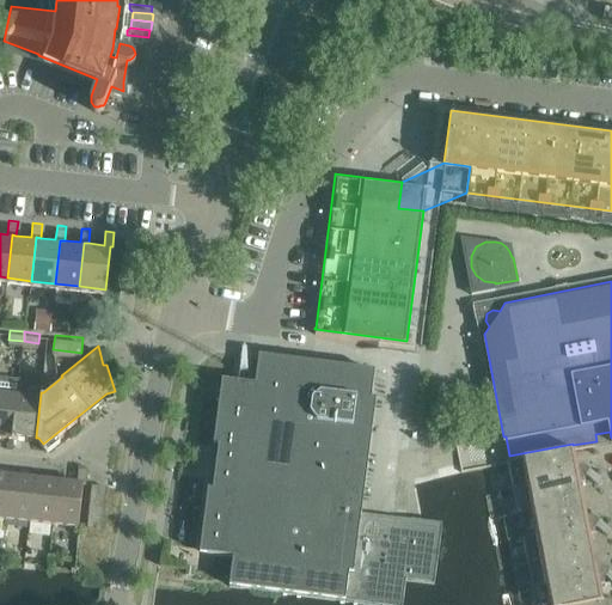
[(434,578),(442,519),(411,514),(356,508),(375,366),(259,350),(255,379),(227,376),(219,439),(233,441),(227,487),(213,484),(204,548),(233,552),(230,580),(402,603),(405,574),(434,578)]
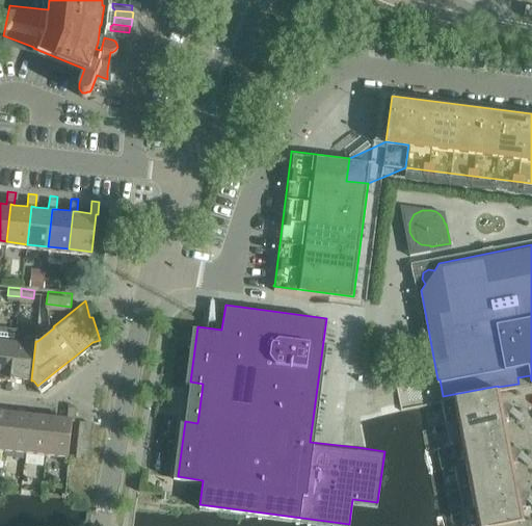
[(207,310),(205,322),(217,323),(219,312),(207,310)]
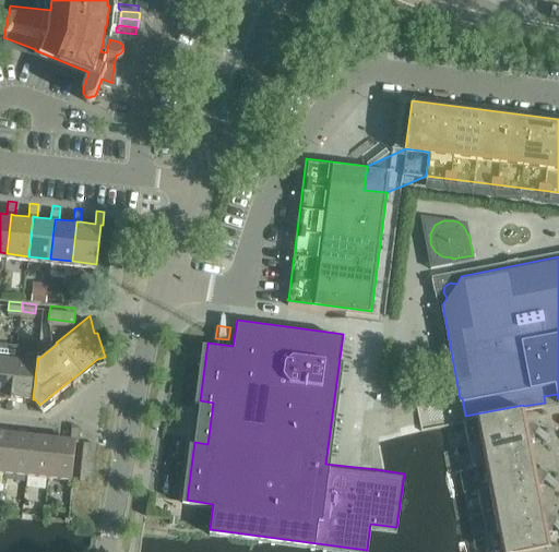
[(0,394),(12,396),(16,357),(0,355),(0,394)]
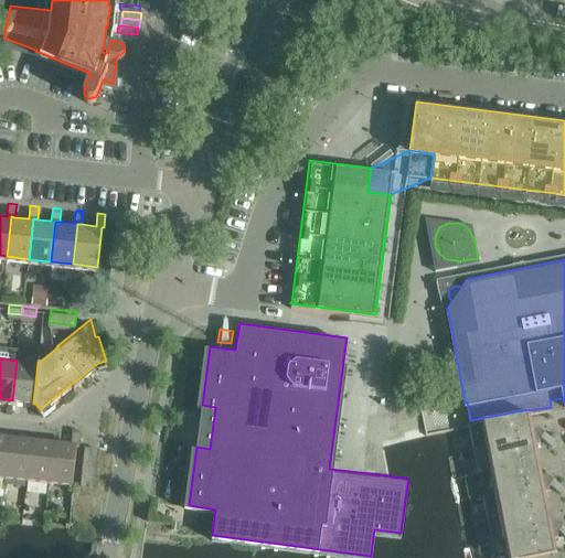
[(12,400),(33,403),(38,363),(17,361),(12,400)]
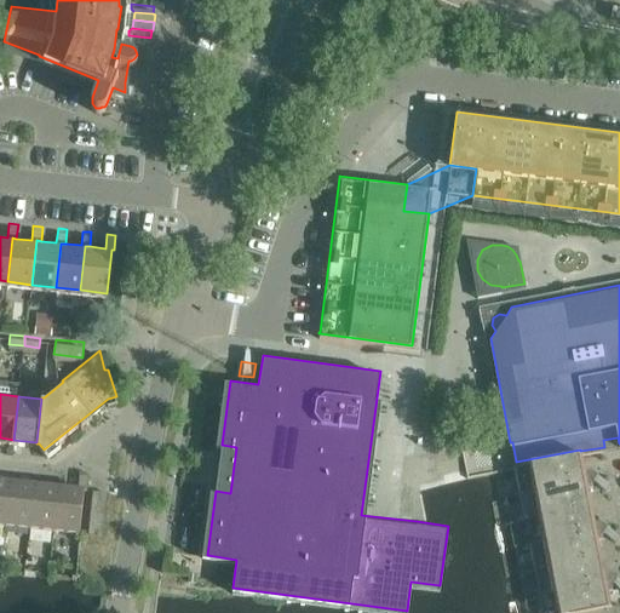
[(514,463),(518,488),(585,476),(580,451),(580,450),(516,462),(514,463)]
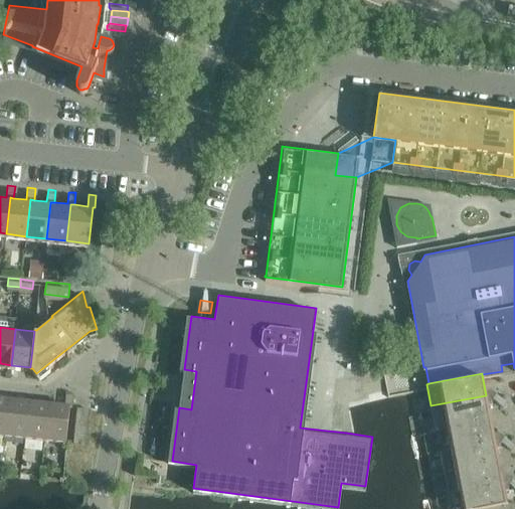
[(65,402),(48,400),(44,437),(66,440),(70,403),(72,403),(73,391),(66,390),(65,402)]
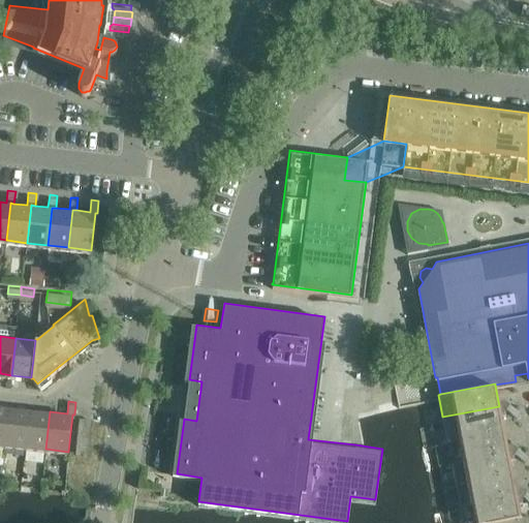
[(442,417),(446,439),(503,428),(499,406),(442,417)]
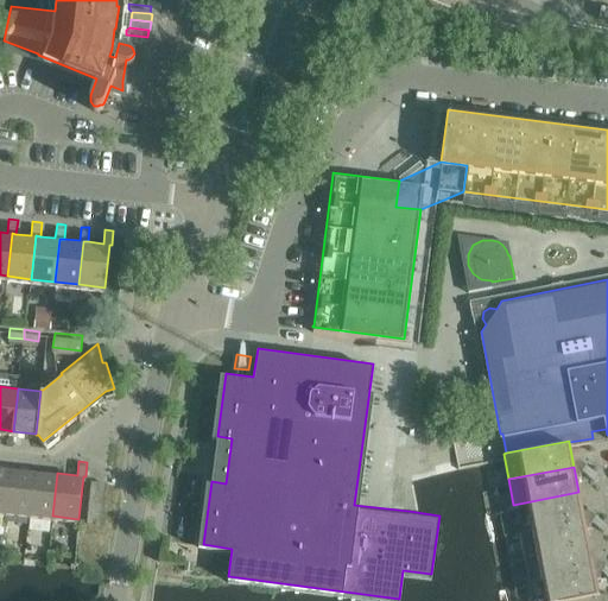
[(33,470),(10,468),(5,511),(29,513),(33,470)]
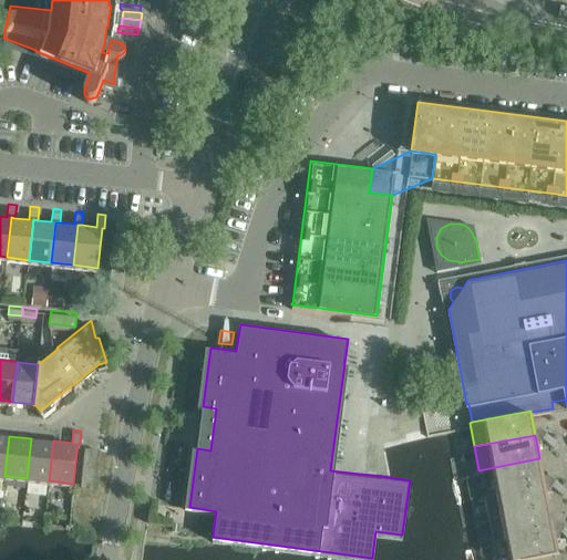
[(53,441),(31,438),(27,478),(49,480),(53,441)]
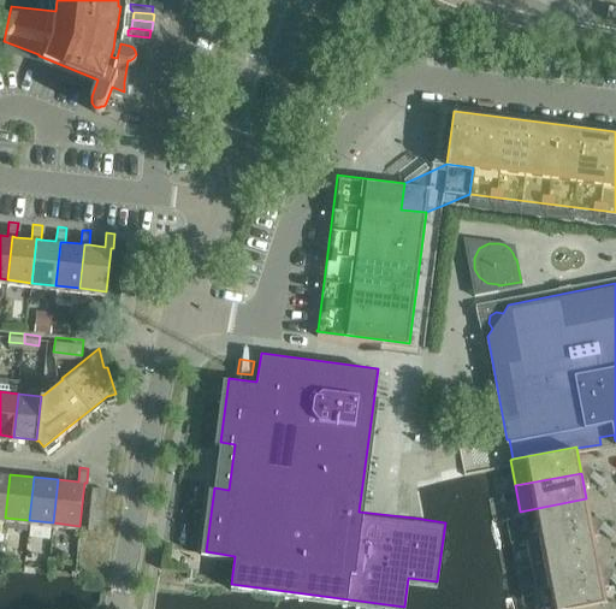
[(92,483),(92,494),(105,496),(106,485),(92,483)]
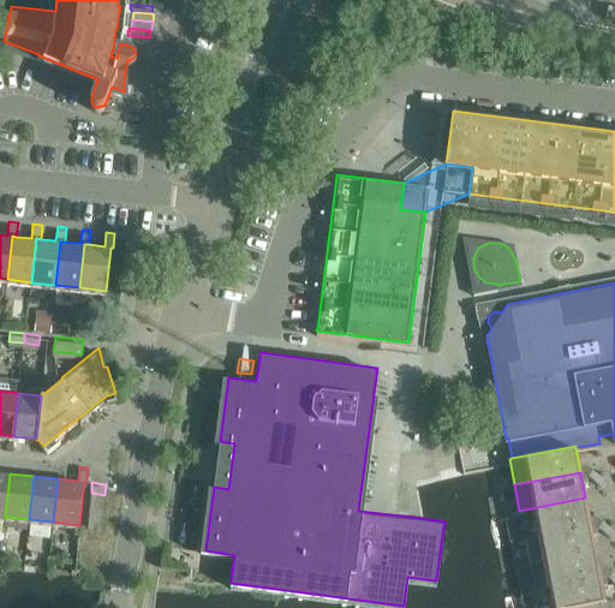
[(91,493),(90,504),(103,506),(105,495),(91,493)]
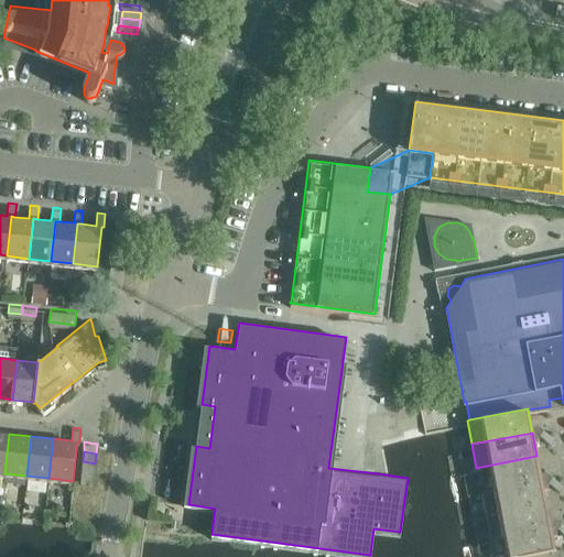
[(476,468),(480,491),(541,479),(537,456),(476,468)]
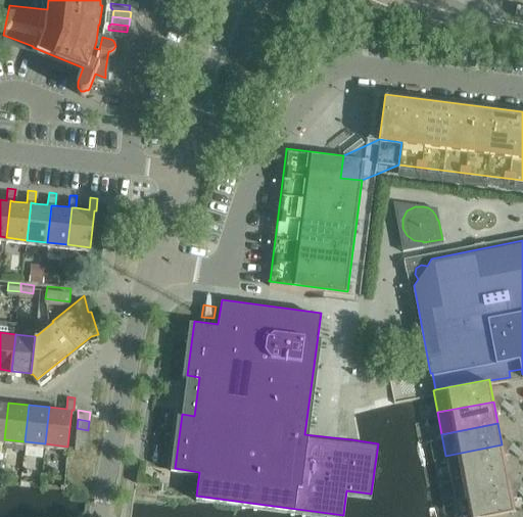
[(77,428),(75,437),(87,439),(88,430),(77,428)]
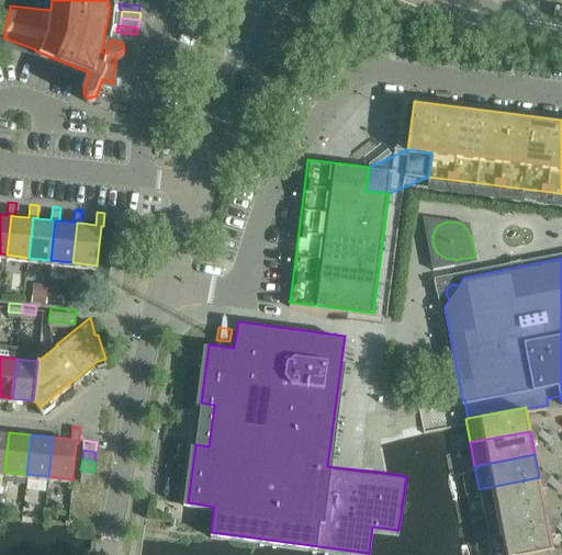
[(93,472),(80,469),(80,479),(92,482),(93,472)]
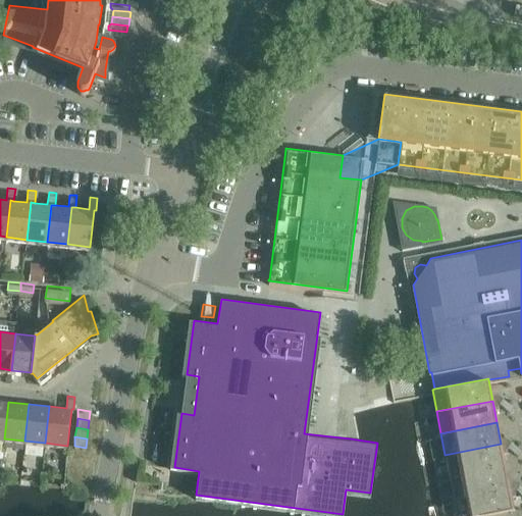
[(445,455),(449,476),(505,466),(501,444),(445,455)]
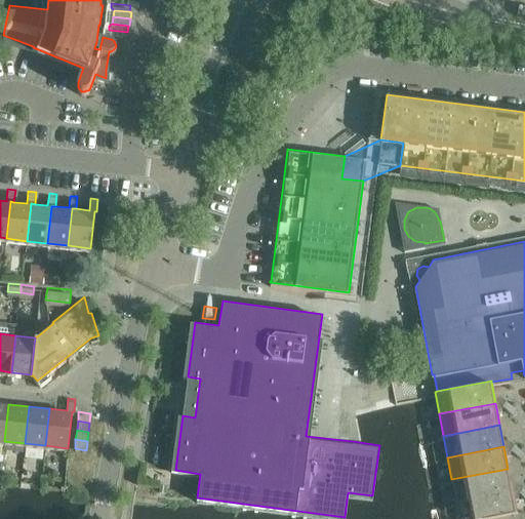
[(451,479),(455,501),(512,490),(508,469),(451,479)]
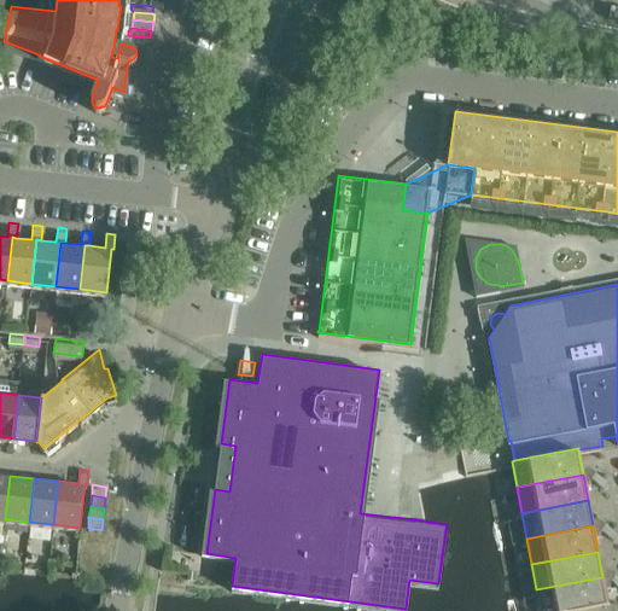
[(540,610),(567,610),(617,600),(617,599),(607,601),(602,577),(536,589),(540,610)]
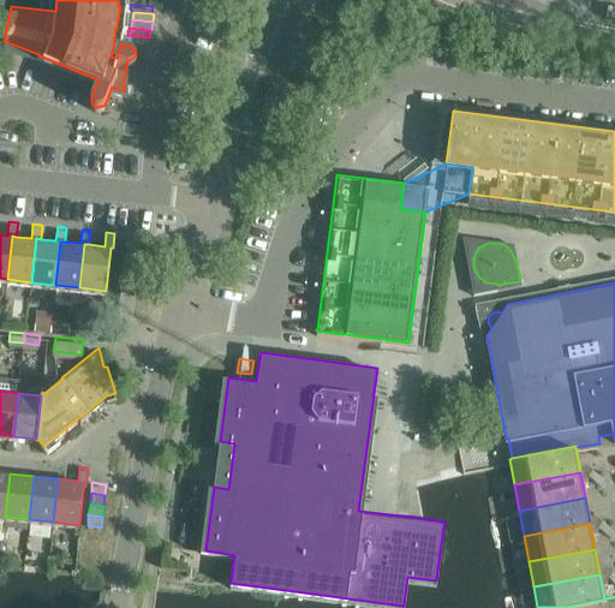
[(565,607),(614,607),(614,597),(565,607)]
